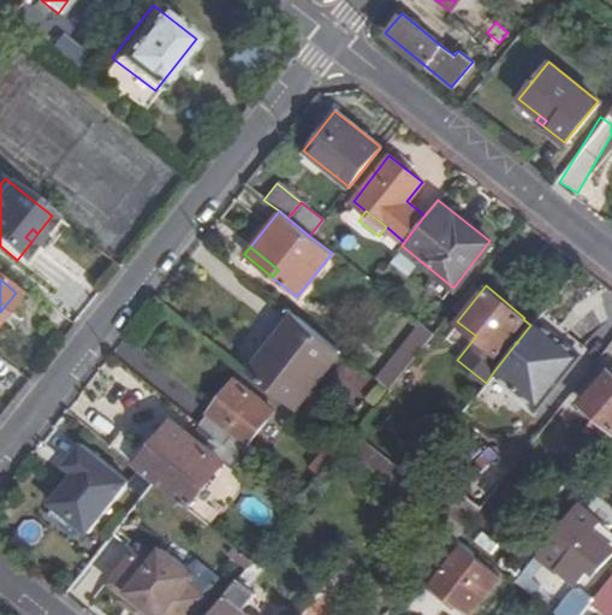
[(338,350),(292,314),(248,371),(293,407),(338,350)]
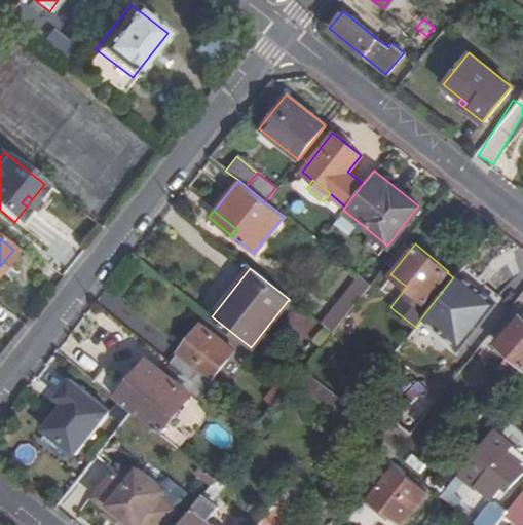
[(422,316),(460,347),(496,303),(457,272),(453,277),(422,316)]
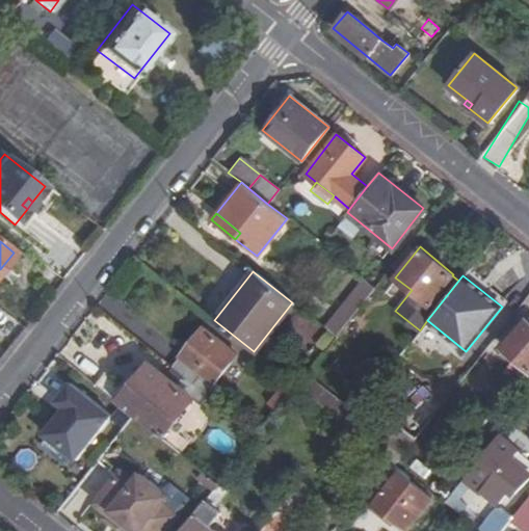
[(363,279),(323,327),(335,336),(373,287),(363,279)]
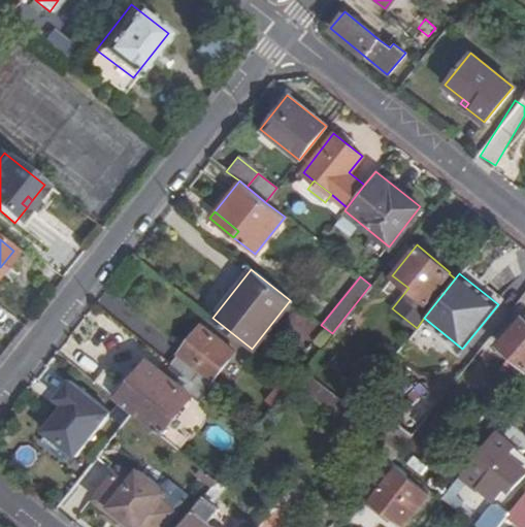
[(524,320),(521,317),(498,344),(524,367),(524,320)]
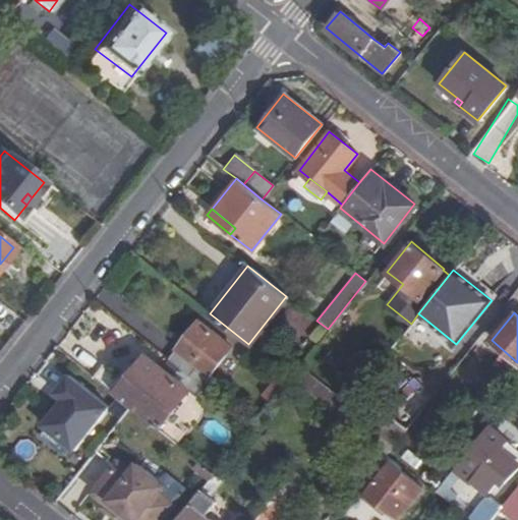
[(230,346),(196,320),(167,358),(209,391),(217,381),(208,373),(230,346)]
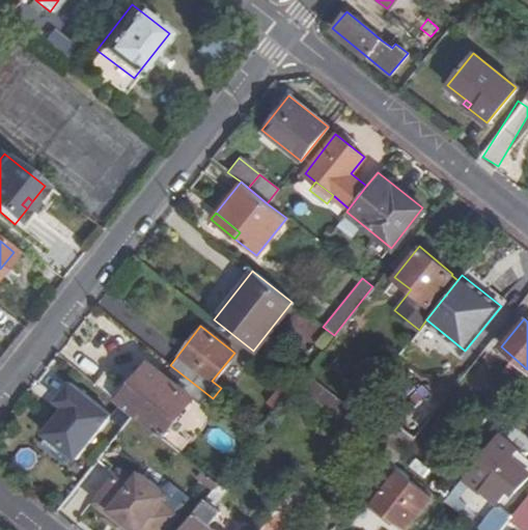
[(147,362),(127,388),(104,370),(93,383),(160,436),(191,397),(147,362)]
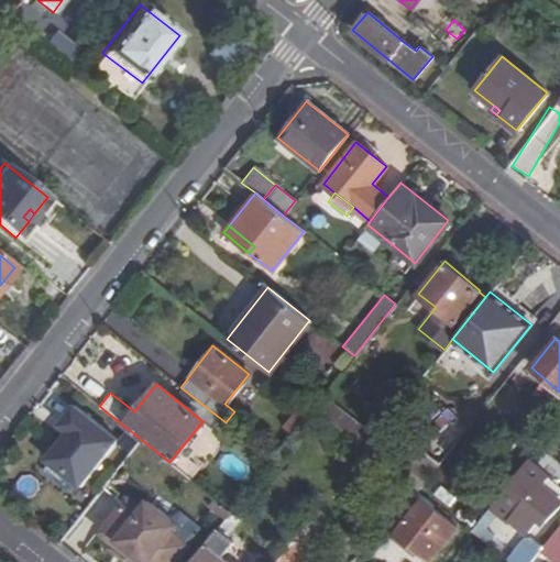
[(349,418),(349,417),(321,396),(314,407),(365,448),(374,437),(349,418)]
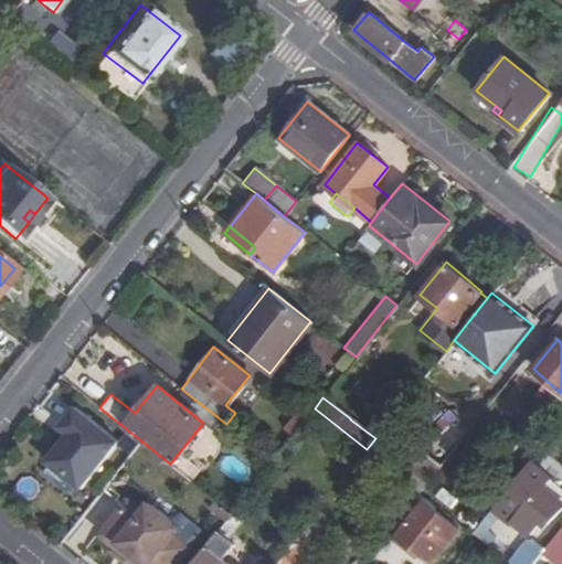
[(314,408),(305,401),(284,427),(293,435),(314,408)]
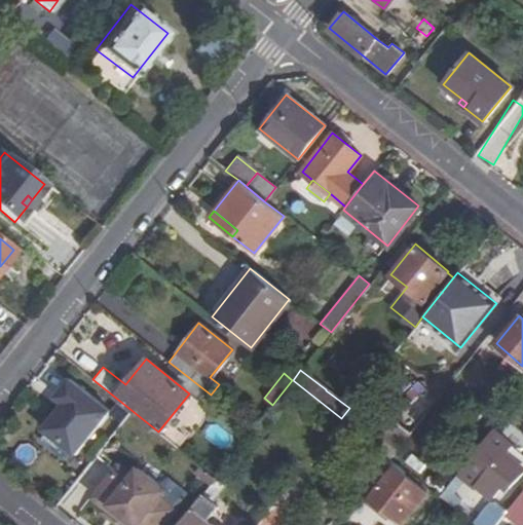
[(68,377),(52,397),(61,403),(41,428),(44,432),(70,451),(73,454),(108,409),(68,377)]
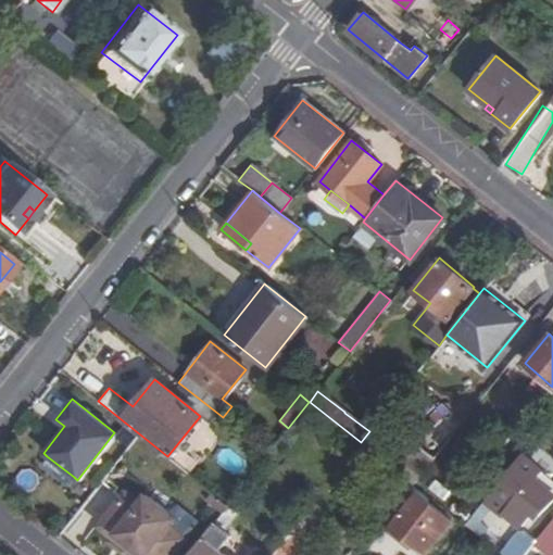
[(552,496),(552,480),(523,454),(487,500),(490,503),(501,511),(502,508),(523,526),(533,514),(536,515),(551,499),(552,496)]
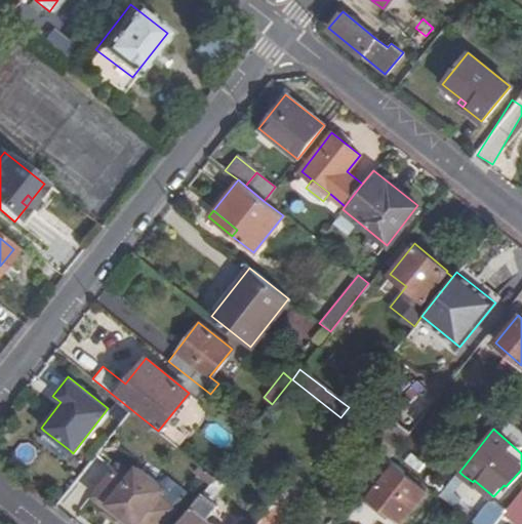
[(44,431),(38,438),(63,458),(70,450),(44,431)]
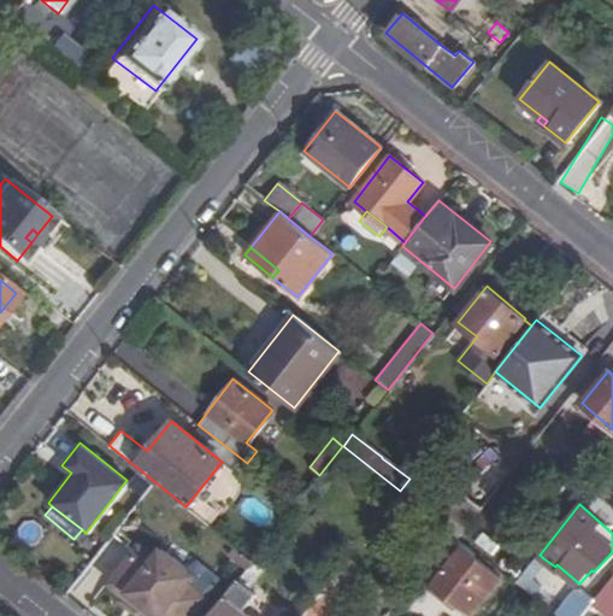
[(431,585),(469,615),(499,576),(453,541),(428,574),(435,580),(431,585)]
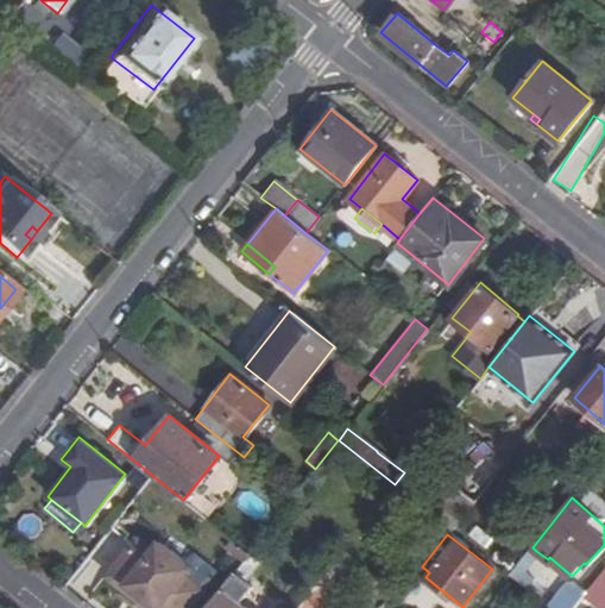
[(136,537),(105,575),(120,587),(121,589),(125,584),(139,596),(136,600),(138,602),(145,607),(184,607),(201,589),(183,575),(190,566),(157,540),(151,549),(136,537)]
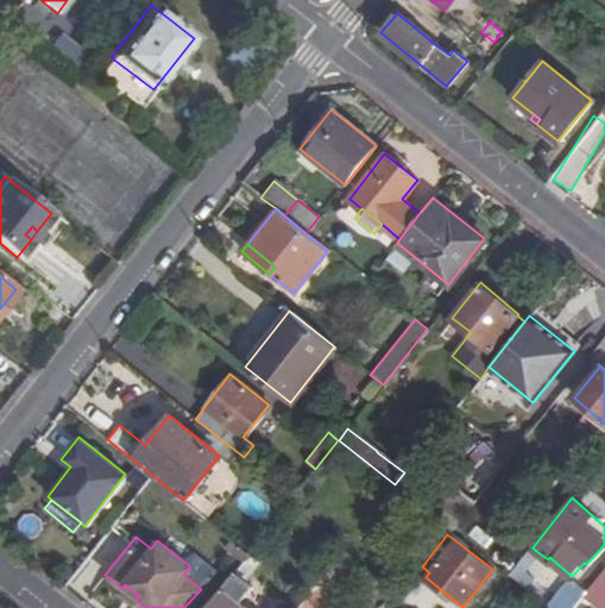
[(514,580),(536,551),(533,547),(530,545),(506,574),(514,580)]
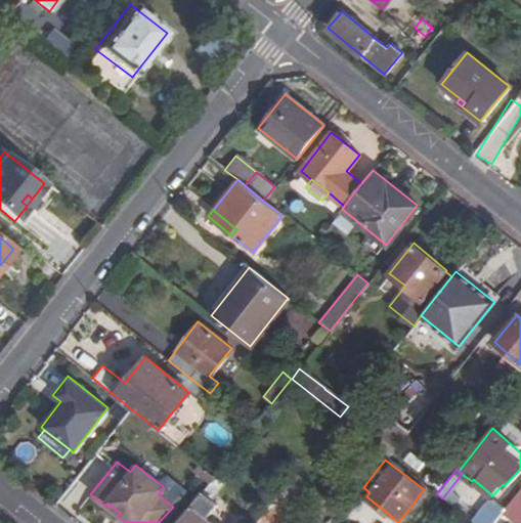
[(210,499),(223,482),(214,475),(175,522),(211,522),(205,518),(216,504),(210,499)]
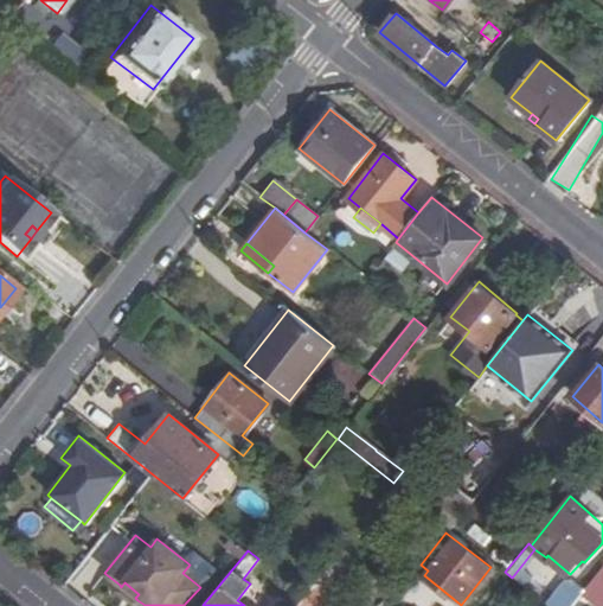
[(570,574),(547,555),(546,557),(544,560),(566,578),(570,574)]
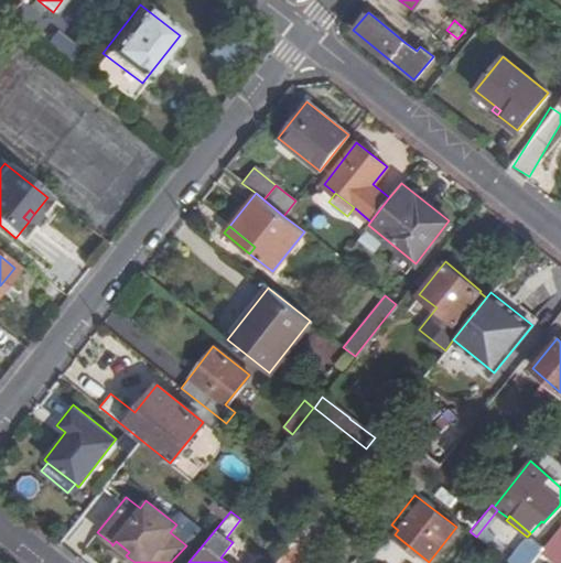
[(543,522),(541,521),(530,533),(527,537),(508,562),(509,562),(529,562),(540,550),(554,532),(543,522)]
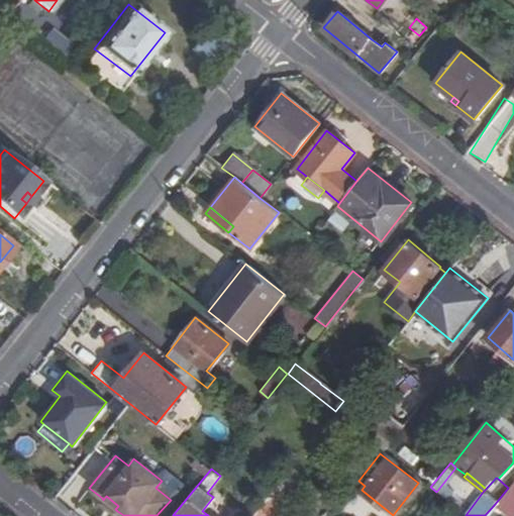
[(509,515),(513,508),(513,480),(508,488),(495,504),(509,515)]
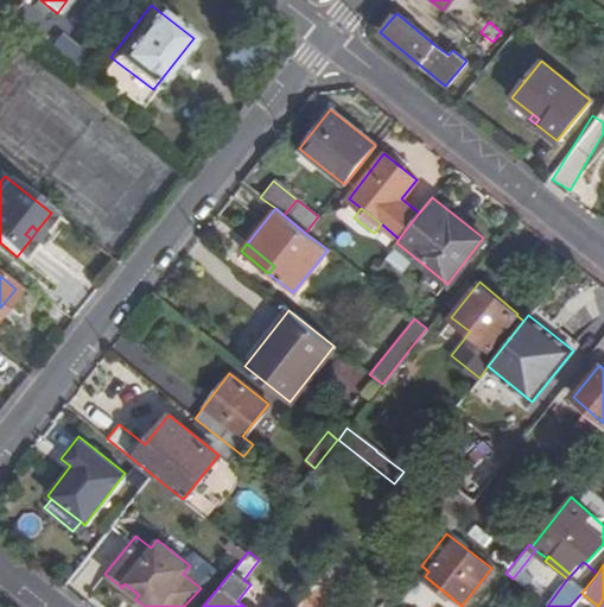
[(139,595),(125,583),(121,588),(120,586),(116,590),(135,605),(138,601),(135,599),(139,595)]
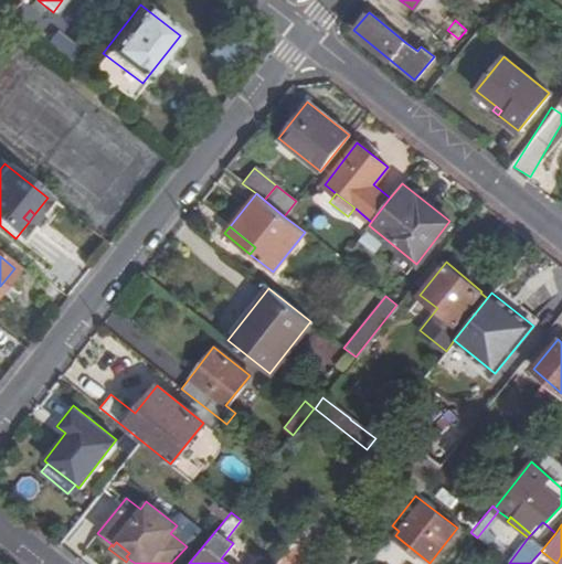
[(294,563),(305,551),(293,542),(275,563),(294,563)]
